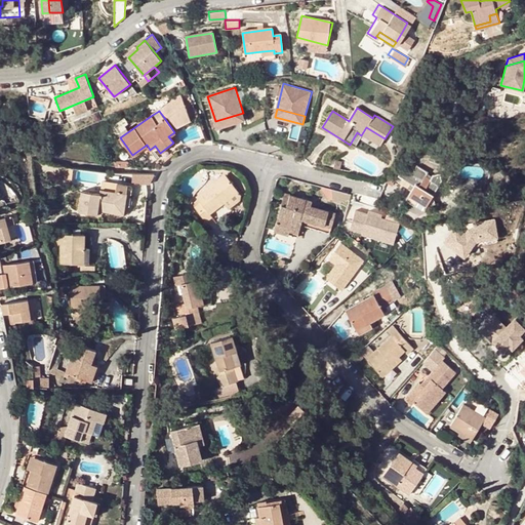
[(243,113),(215,121),(217,129),(245,120),(243,113)]
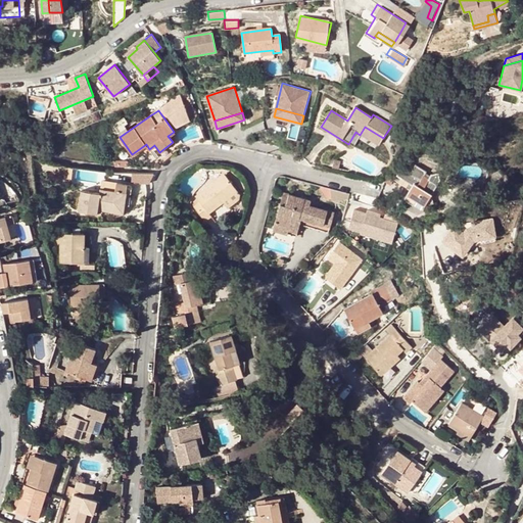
[(365,127),(360,135),(378,146),(383,138),(365,127)]
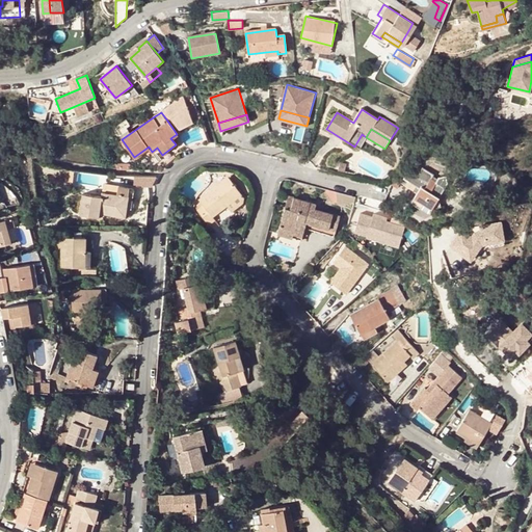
[(411,202),(430,213),(432,210),(441,208),(440,200),(448,185),(447,178),(439,180),(435,184),(431,182),(434,177),(423,169),(418,178),(408,173),(403,180),(420,190),(417,195),(411,202)]
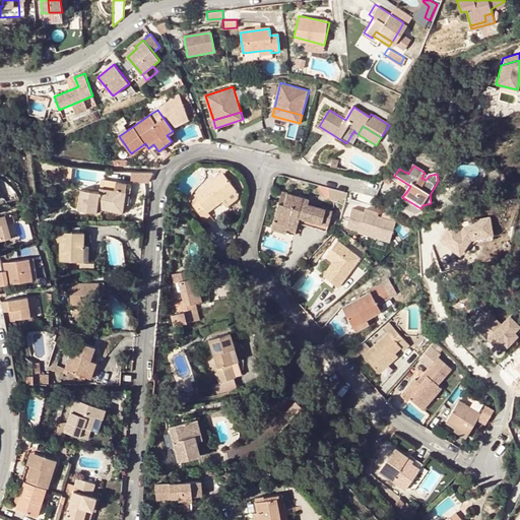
[(72,171),(65,170),(63,182),(70,183),(72,171)]
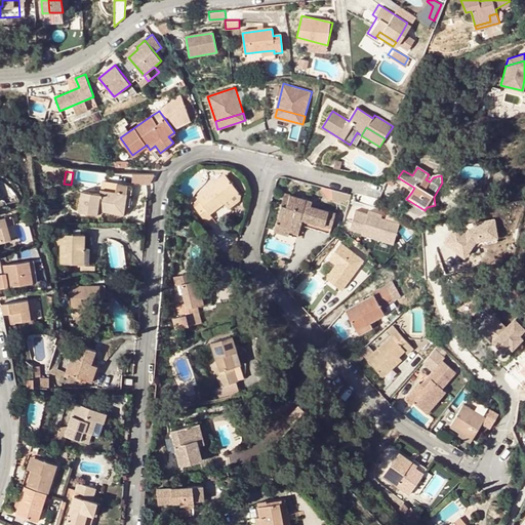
[(152,174),(131,172),(130,182),(151,185),(152,174)]
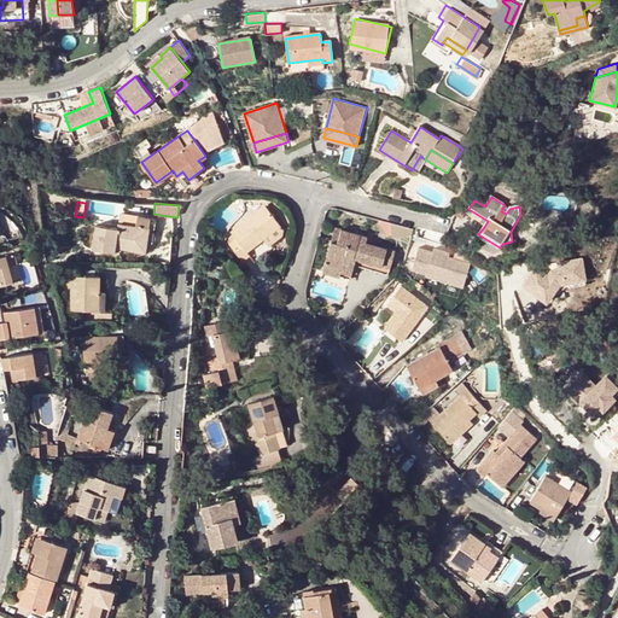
[(235,239),(228,245),(242,262),(249,256),(245,252),(262,239),(280,226),(264,207),(231,233),(235,239)]
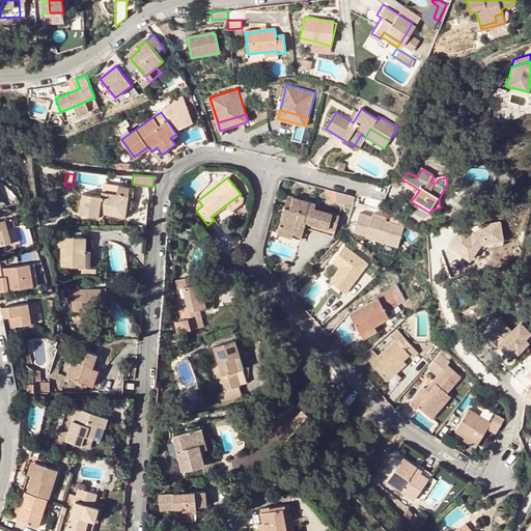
[(399,185),(416,195),(419,190),(402,179),(399,185)]
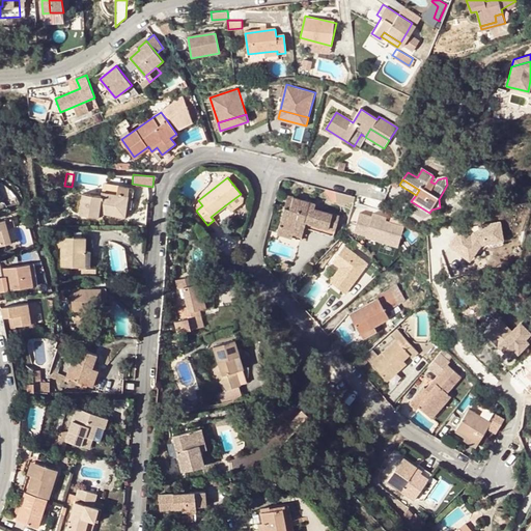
[(101,192),(102,192),(117,194),(118,186),(102,184),(101,192)]
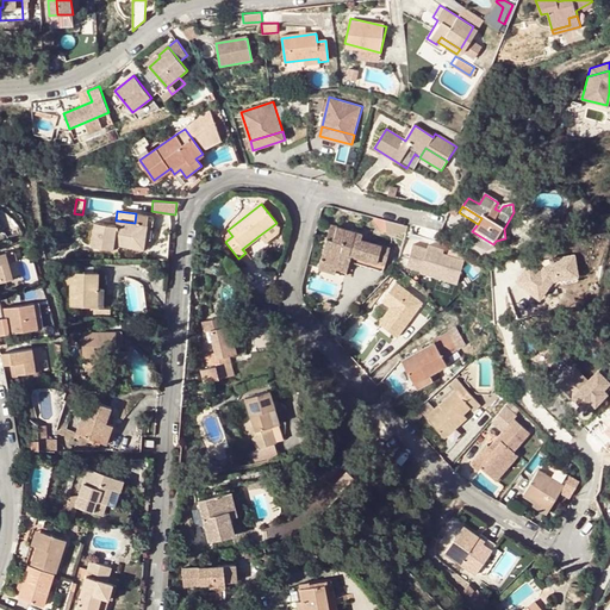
[(113,244),(131,247),(134,237),(144,238),(149,240),(153,216),(136,213),(135,223),(117,221),(116,225),(94,223),(91,247),(112,249),(113,244)]
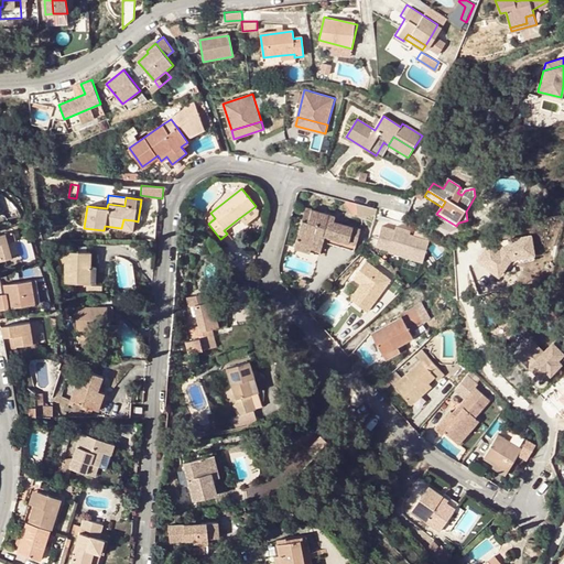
[(378,208),(357,203),(358,212),(365,215),(376,214),(378,208)]
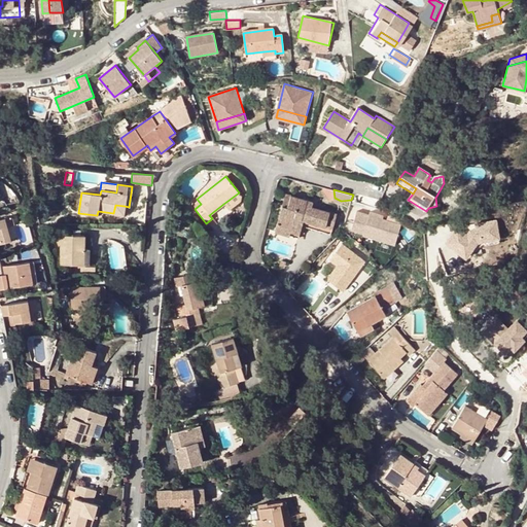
[(241,196),(239,192),(223,204),(226,207),(241,196)]
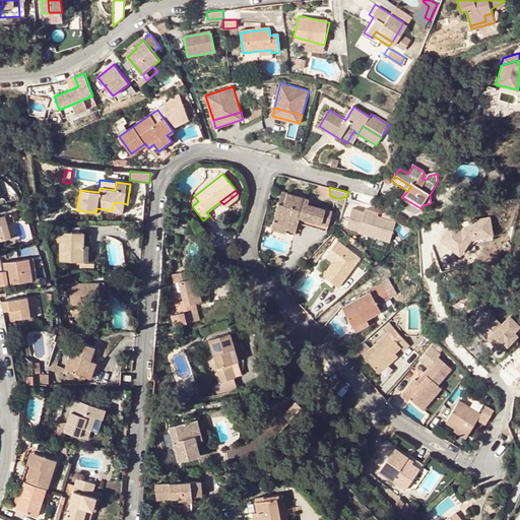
[(281,192),(278,203),(284,204),(287,194),(281,192)]
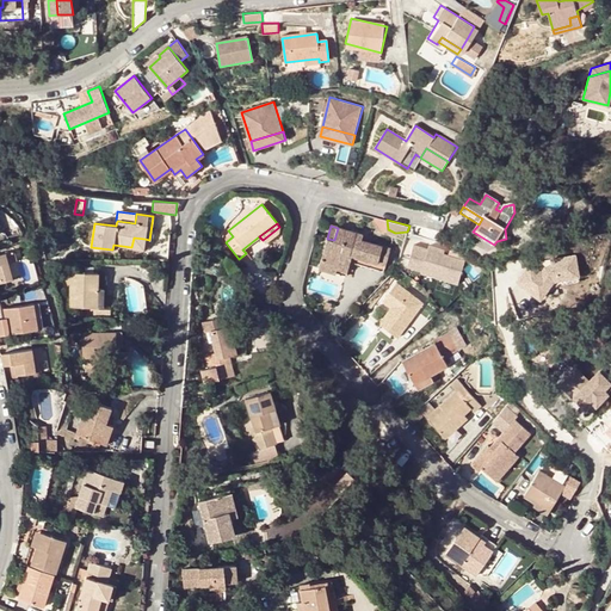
[(327,239),(321,259),(338,264),(337,267),(347,271),(351,261),(352,254),(386,264),(390,248),(360,241),(363,235),(338,228),(334,240),(327,239)]
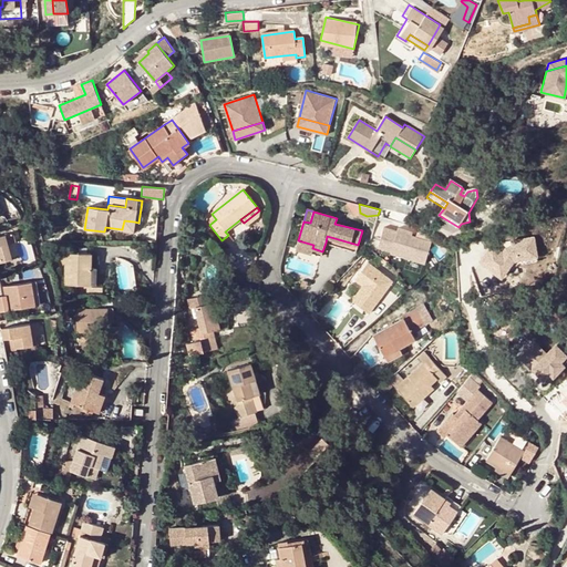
[(133,230),(134,222),(124,220),(122,229),(133,230)]
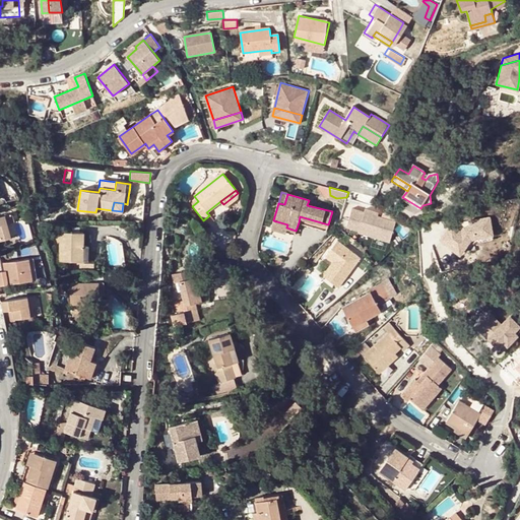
[(380,209),(366,205),(361,229),(392,237),(397,216),(379,212),(380,209)]
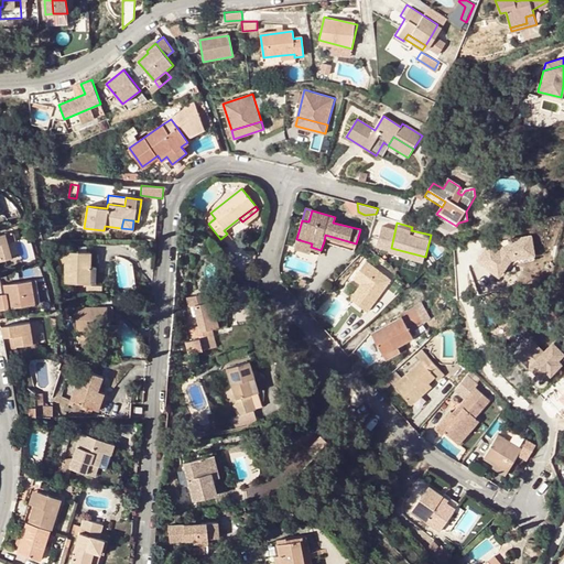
[(506,263),(510,257),(532,251),(528,232),(506,238),(507,243),(501,245),(498,250),(487,242),(476,260),(499,274),(506,263)]
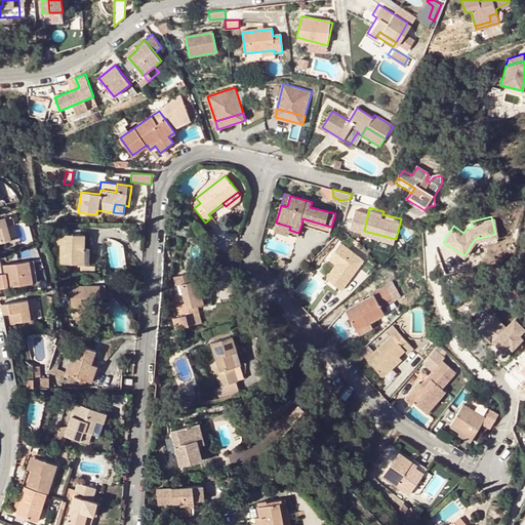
[(5,218),(0,219),(0,239),(1,244),(10,242),(7,227),(5,218)]
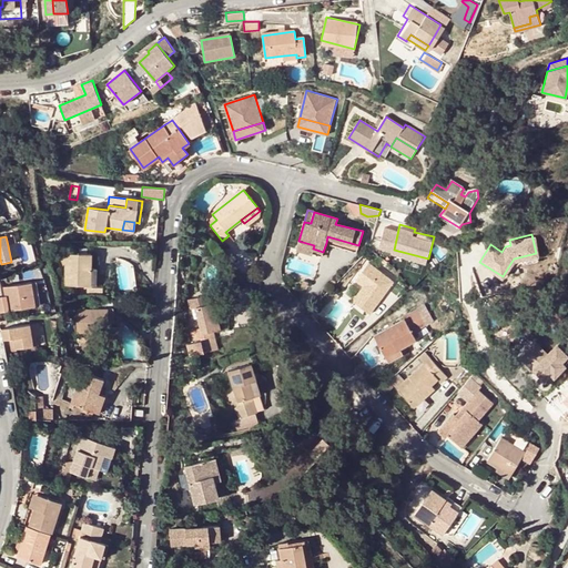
[(356,252),(358,245),(327,236),(326,243),(356,252)]
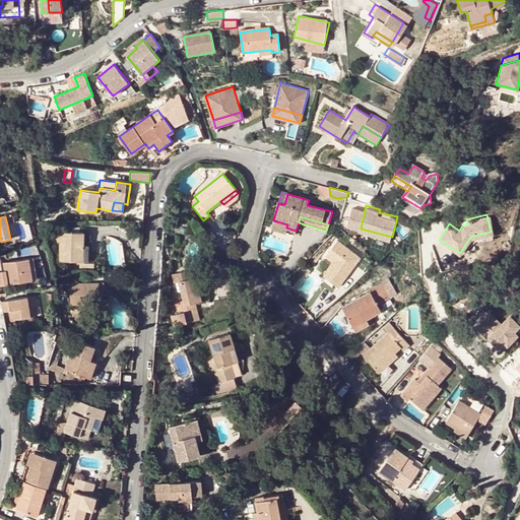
[(287,224),(273,220),(272,228),(295,235),(296,231),(286,228),(287,224)]
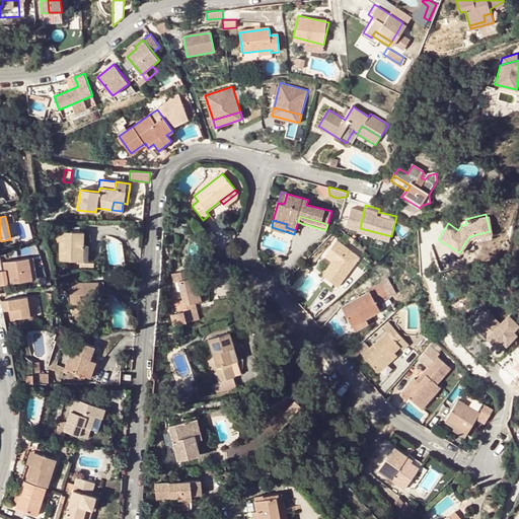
[(83,232),(60,232),(60,256),(65,256),(64,261),(83,261),(83,246),(83,232)]
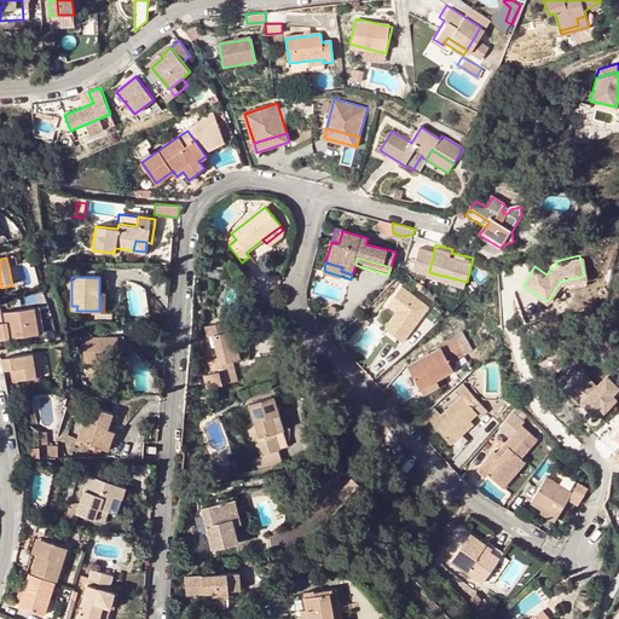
[(429,307),(403,287),(388,305),(398,312),(385,328),(404,341),(429,307)]
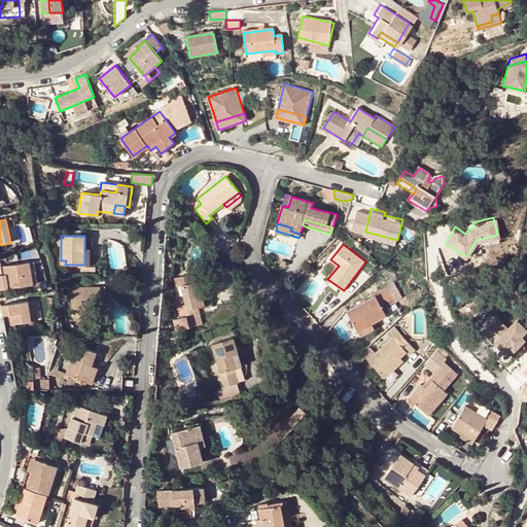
[(0,273),(1,273),(0,267),(0,264),(14,261),(13,256),(0,257),(0,273)]
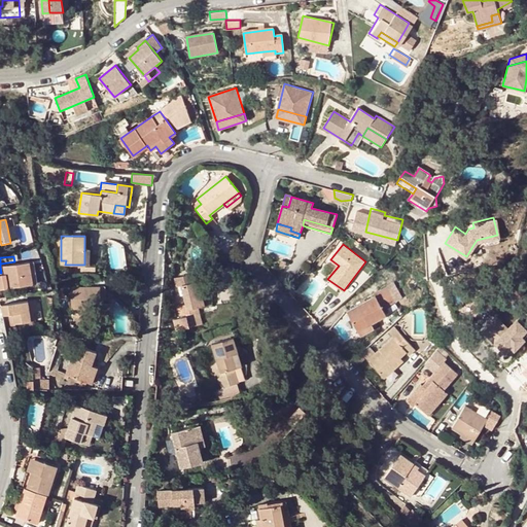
[(5,273),(0,273),(0,287),(33,284),(30,262),(4,266),(5,273)]
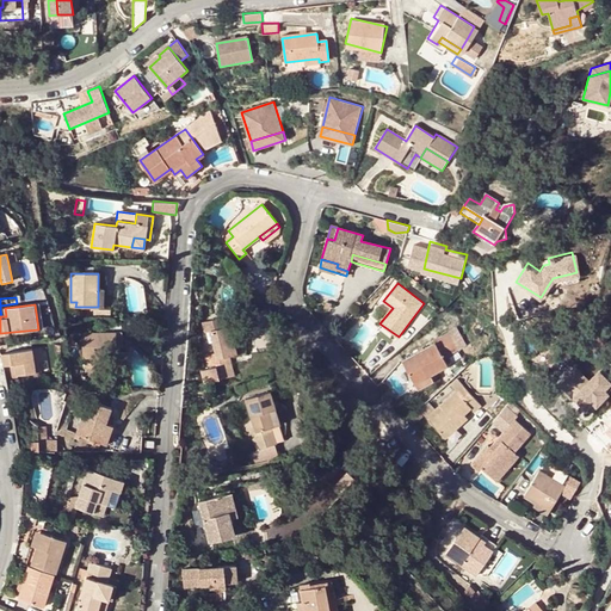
[(235,353),(228,326),(224,327),(222,318),(202,322),(205,334),(210,333),(217,358),(228,356),(235,353)]
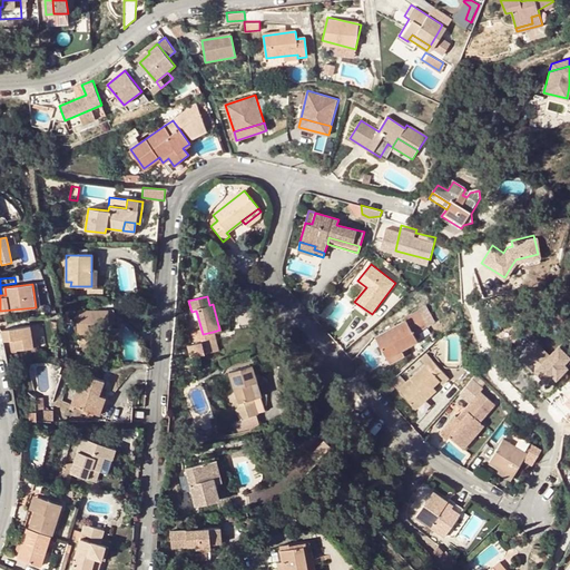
[(110,333),(109,323),(109,310),(76,311),(77,334),(110,333)]
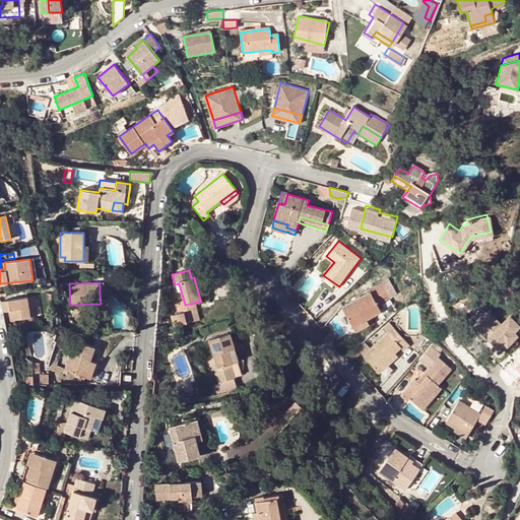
[(343,307),(353,326),(367,319),(381,311),(378,305),(384,301),(387,306),(394,303),(383,282),(370,289),(371,293),(343,307)]
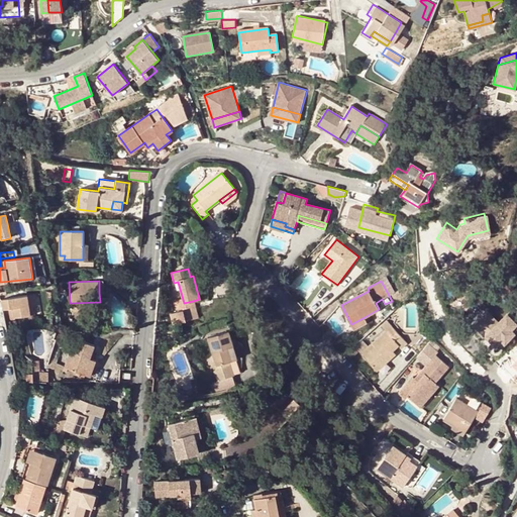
[(29,295),(1,299),(3,309),(14,307),(15,317),(31,314),(29,295)]
